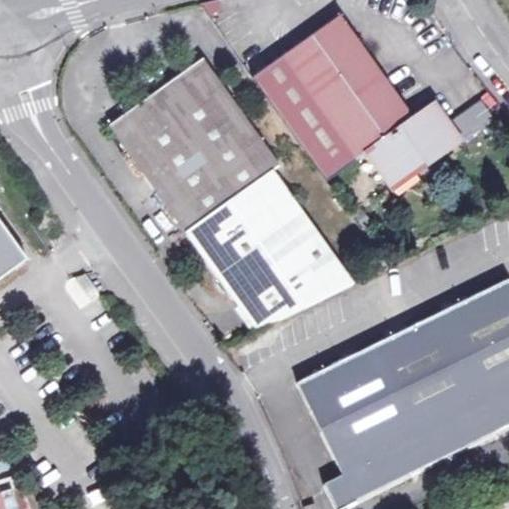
[(368,150),(389,179),(410,165),(415,172),(461,140),(436,102),(414,117),(341,14),(284,55),(357,157),(368,150)]
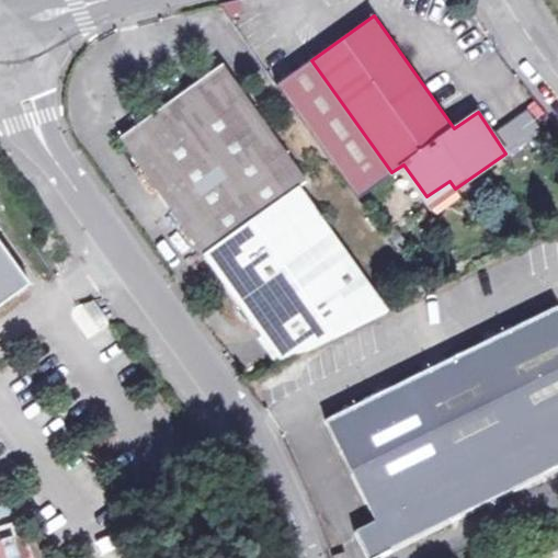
[(121,137),(203,251),(299,184),(307,180),(224,64),(157,111),(150,102),(133,114),(139,124),(121,137)]
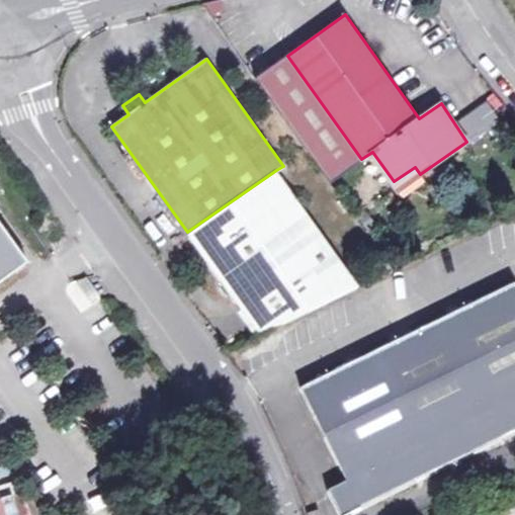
[(399,188),(420,174),(415,167),(394,181),(399,188)]
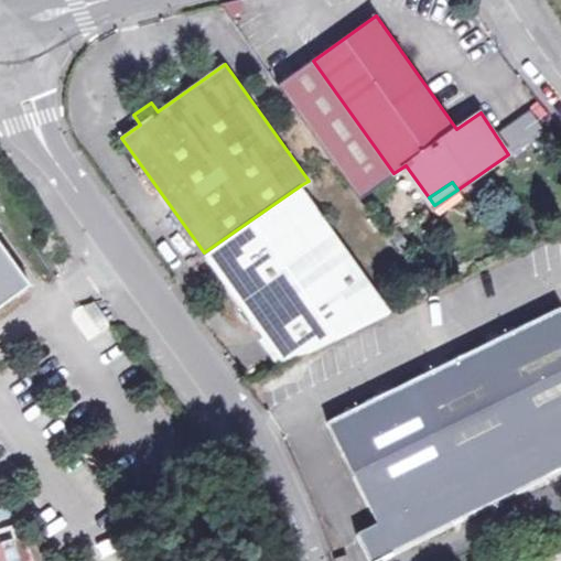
[(301,185),(204,252),(282,362),(388,311),(301,185)]
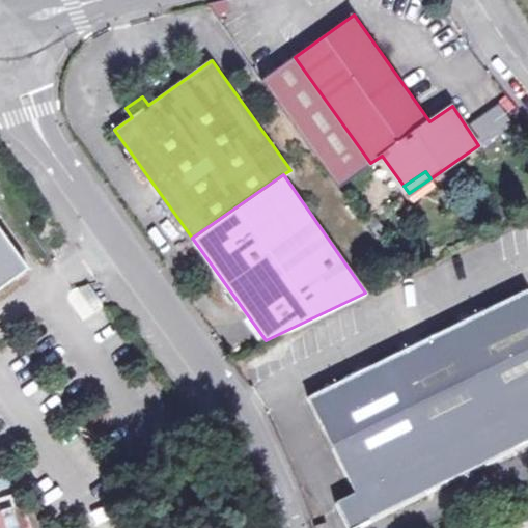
[(0,288),(27,269),(0,230),(0,288)]
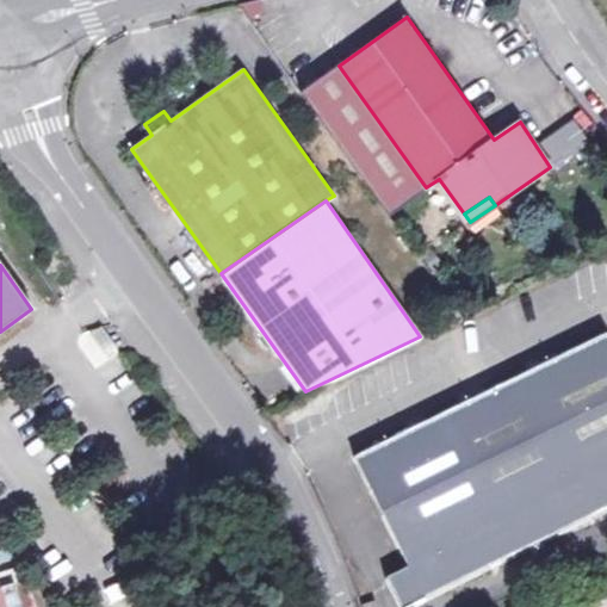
[(606,333),(357,453),(409,564),(386,575),(402,605),(606,505),(606,333)]
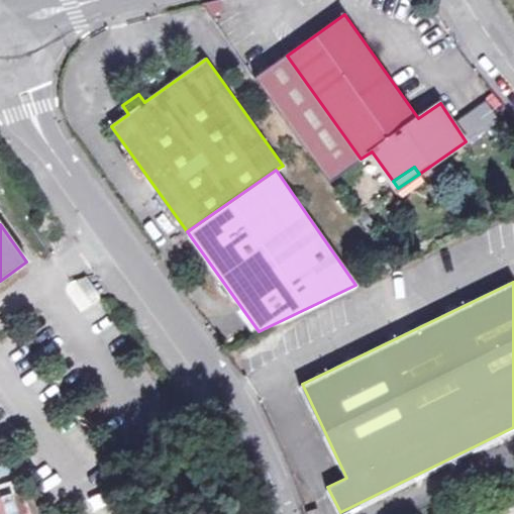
[(308,513),(320,513),(317,505),(307,509),(308,513)]
